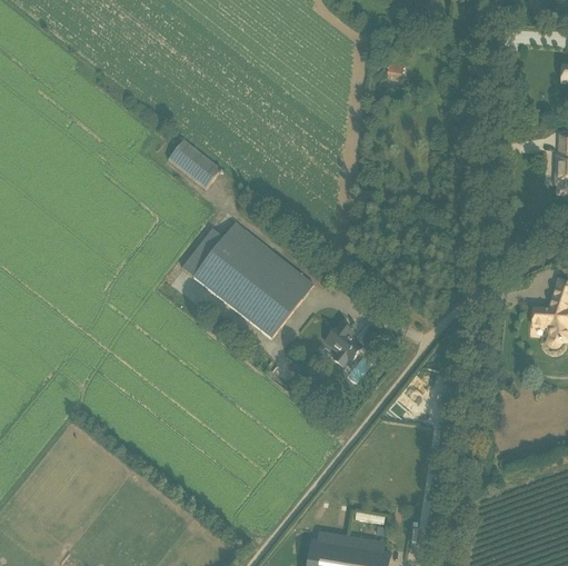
[(439,25),(439,0),(415,0),(415,11),(422,11),(422,23),(439,25)]
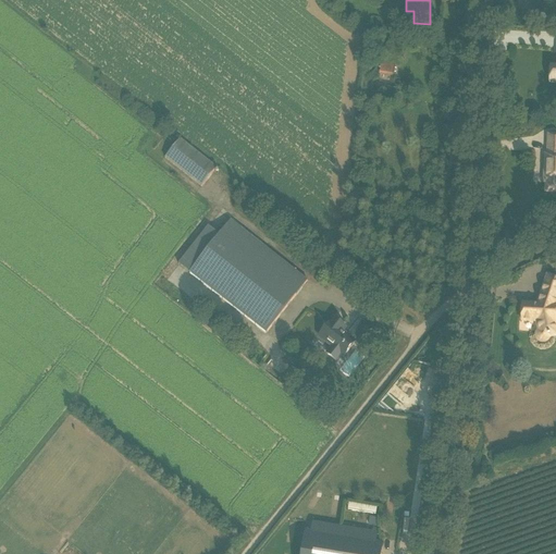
[(394,62),(380,60),(379,71),(392,73),(394,62)]
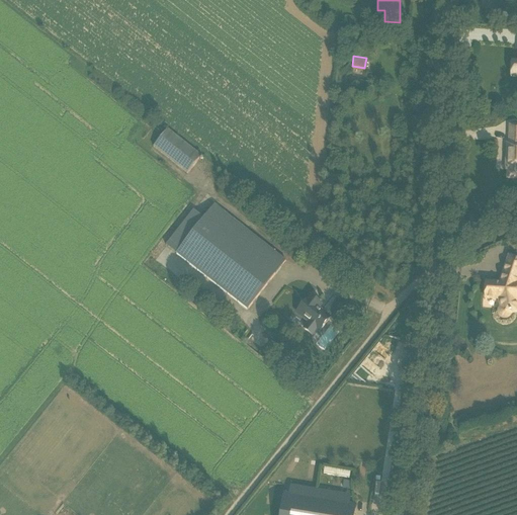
[(516,122),(509,122),(509,141),(506,141),(506,151),(508,151),(508,157),(506,157),(505,167),(516,167),(516,122)]
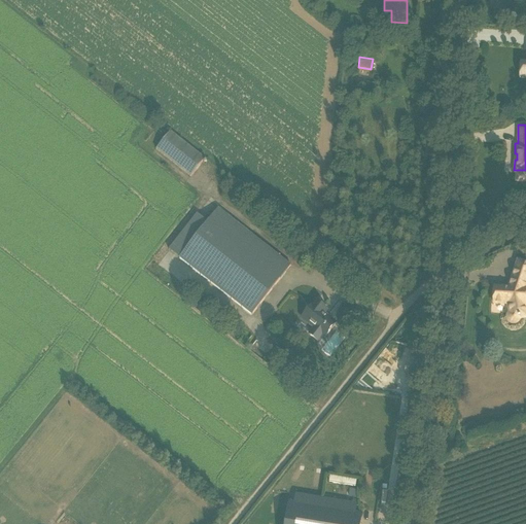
[(189,174),(204,156),(169,129),(155,146),(189,174)]
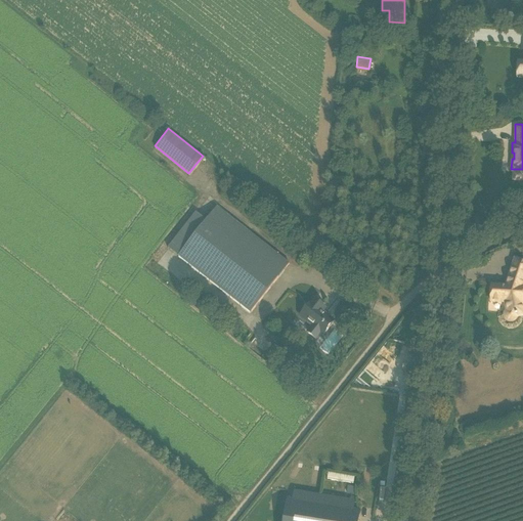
[(250,310),(289,261),(216,205),(206,218),(178,254),(250,310)]
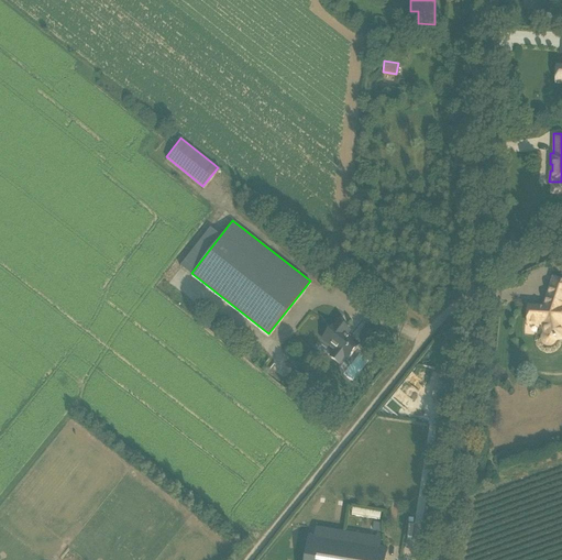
[(527,304),(526,322),(540,322),(540,328),(541,330),(539,333),(539,337),(539,339),(541,342),(543,344),(544,344),(547,346),(548,346),(549,346),(551,344),(553,342),(555,340),(561,338),(561,325),(561,324),(561,300),(561,302),(561,300),(561,278),(552,276),(542,306),(538,306),(538,305),(527,304)]
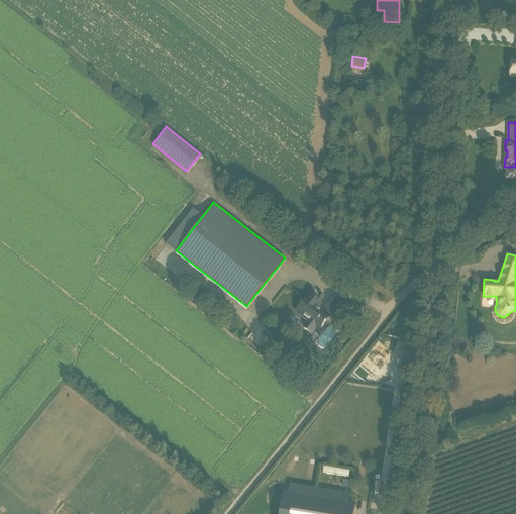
[(317,328),(318,327),(328,314),(317,306),(318,305),(318,304),(320,301),(309,292),(294,310),(306,320),(305,322),(301,326),(310,333),(315,327),(317,328)]
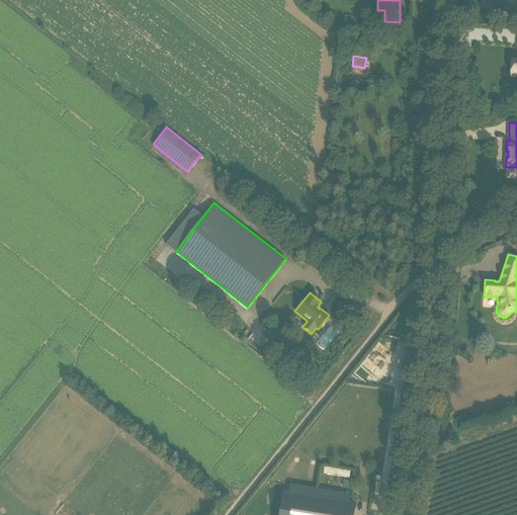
[(286,470),(292,473),(300,454),(294,452),(286,470)]
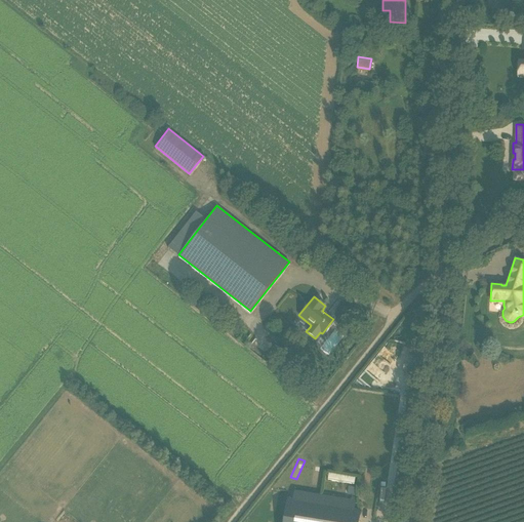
[(315,482),(320,463),(314,460),(309,481),(315,482)]
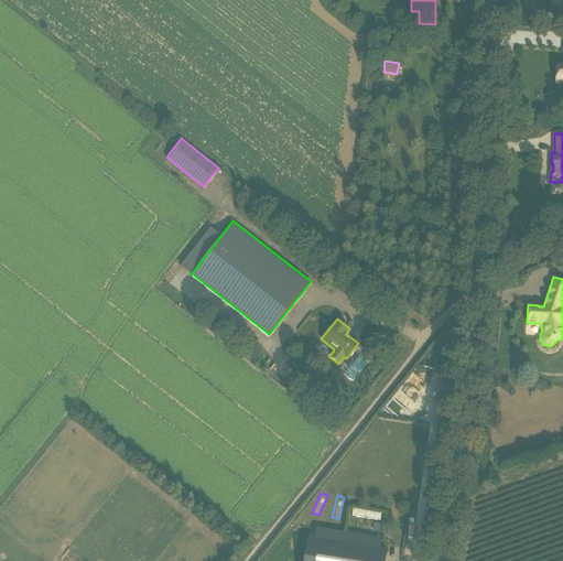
[(352,514),(379,518),(380,511),(353,507),(352,514)]
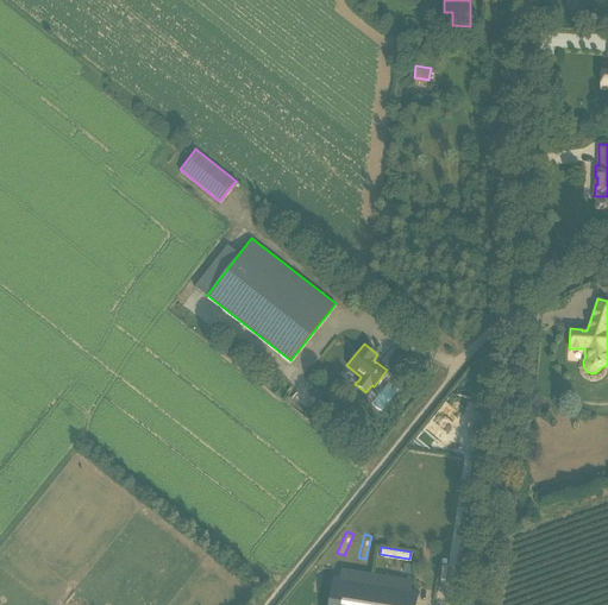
[(442,558),(438,581),(445,583),(449,559),(442,558)]
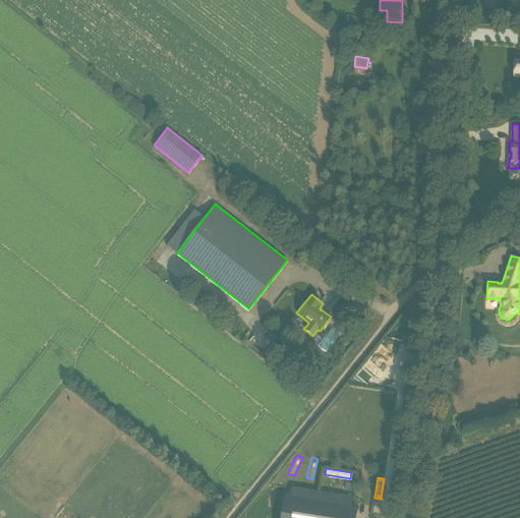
[(353,517),(355,507),(350,506),(352,496),(291,486),(290,496),(284,496),(280,517),(353,517)]
